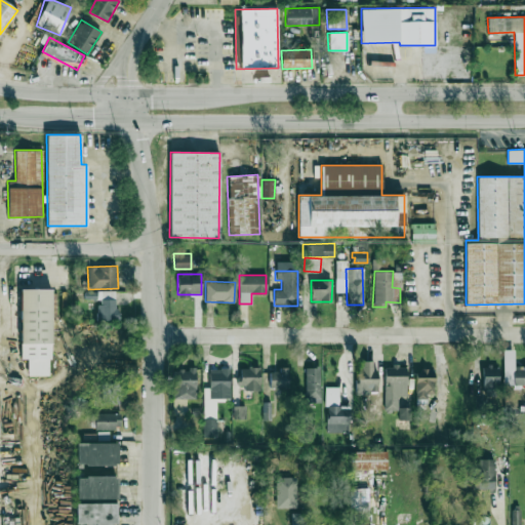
[(19,358),(28,358),(27,375),(50,375),(51,289),(21,288),(19,358)]
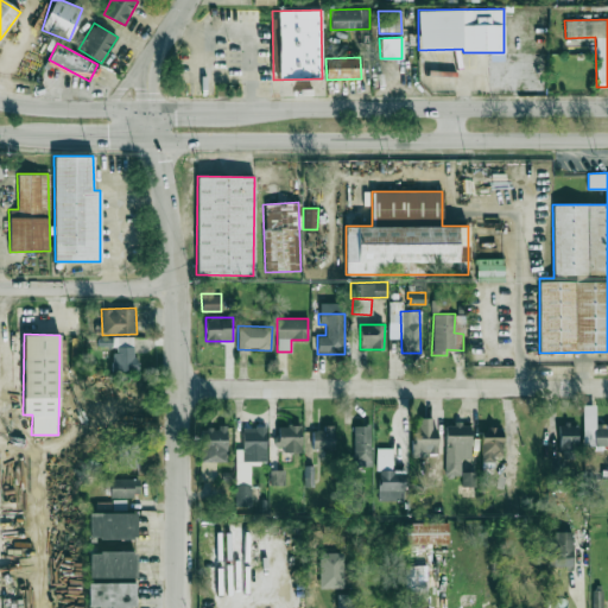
[(112,337),(99,337),(99,347),(112,347),(112,337)]
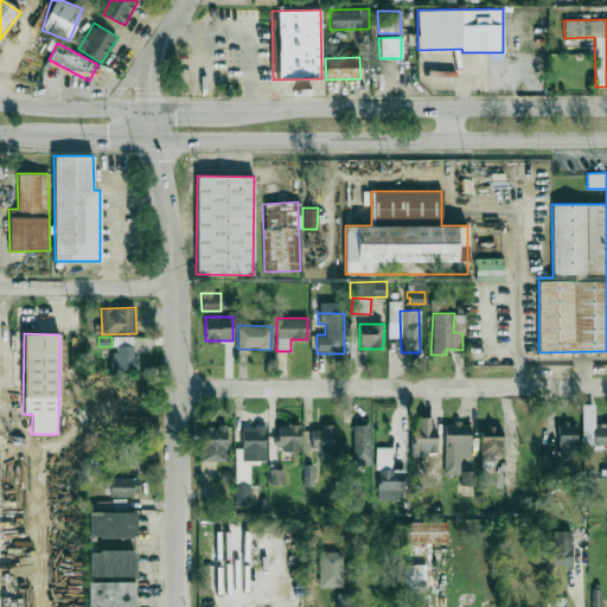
[(114,371),(138,371),(138,357),(132,357),(132,337),(114,337),(114,371)]
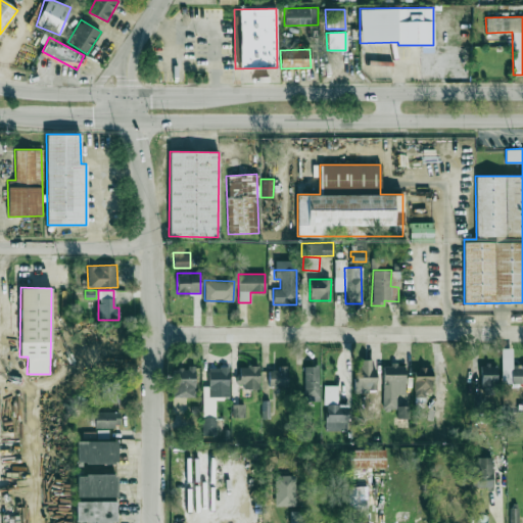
[(501,384),(522,384),(522,365),(511,365),(511,348),(501,348),(501,384)]
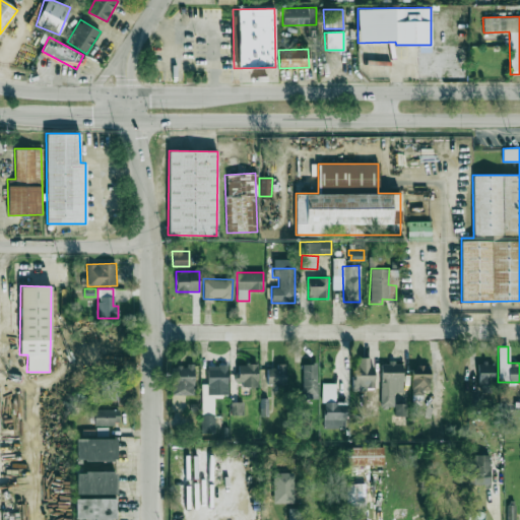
[(373,366),(369,366),(369,358),(358,358),(358,366),(352,366),(353,390),(374,389),(373,366)]
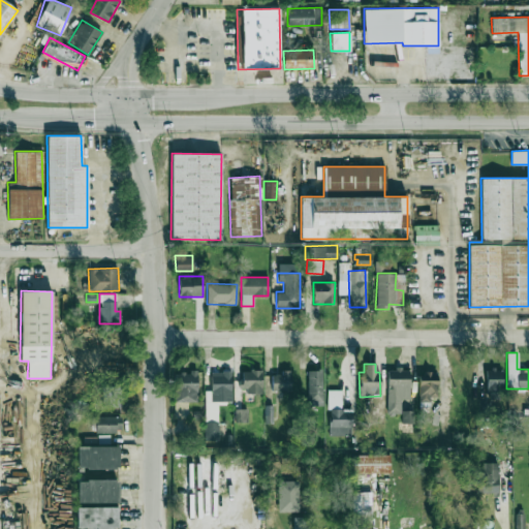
[(386,369),(387,413),(401,413),(401,399),(409,399),(409,368),(386,369)]
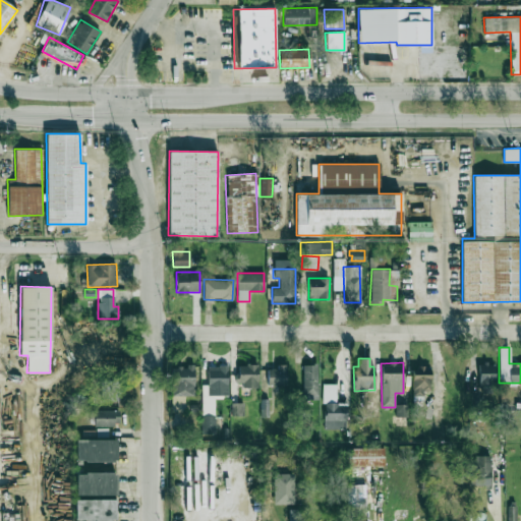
[(317,364),(303,363),(302,399),(316,399),(317,364)]
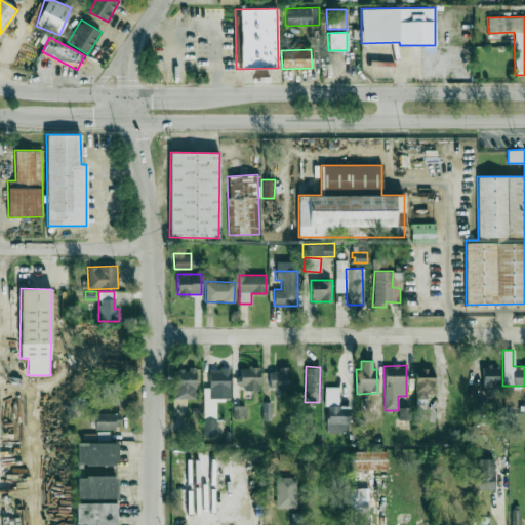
[(482,366),(482,395),(472,395),(473,409),(486,409),(486,396),(497,396),(497,366),(482,366)]
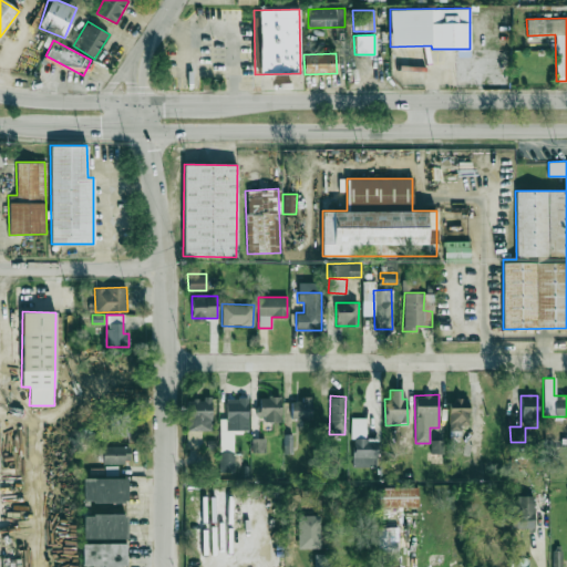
[(264,421),(279,421),(280,397),(257,397),(257,415),(265,415),(264,421)]
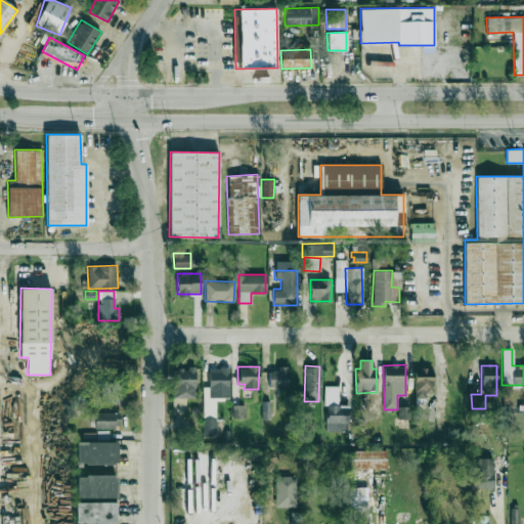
[(173,398),(195,397),(194,367),(172,367),(173,398)]
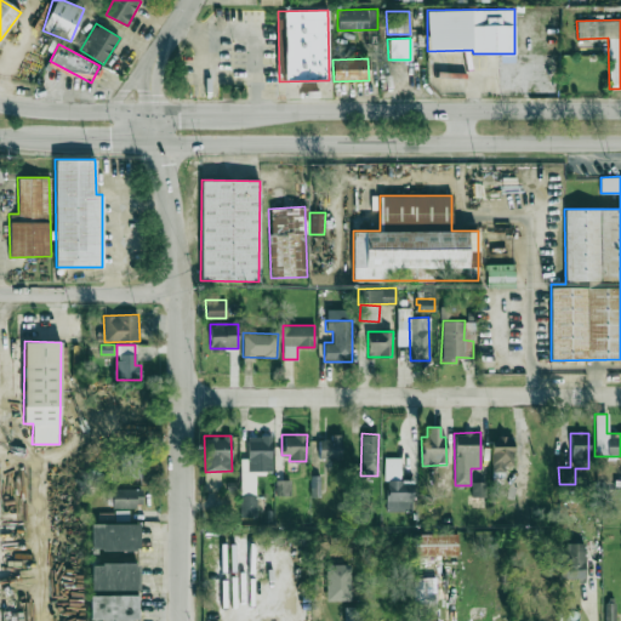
[(272,436),(248,436),(246,471),(271,471),(272,436)]
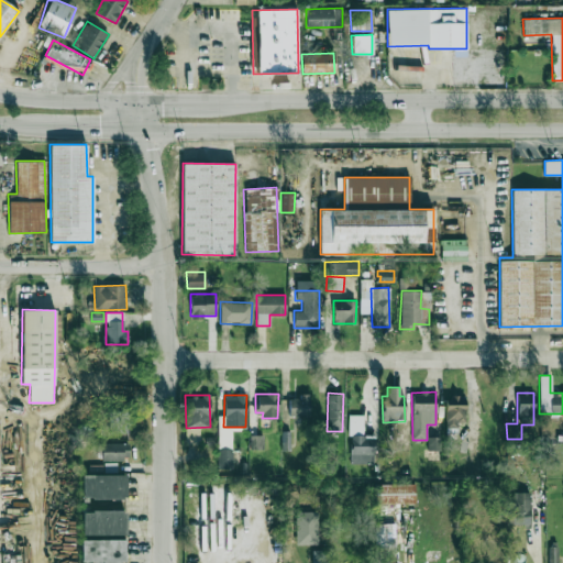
[(309,396),(288,396),(288,415),(309,416),(309,396)]
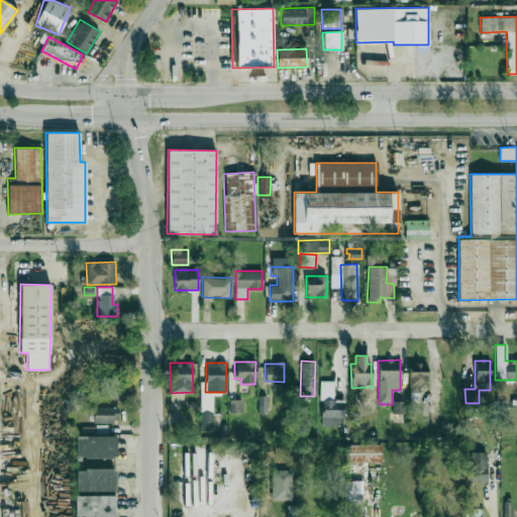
[(427,391),(427,364),(408,364),(409,391),(427,391)]
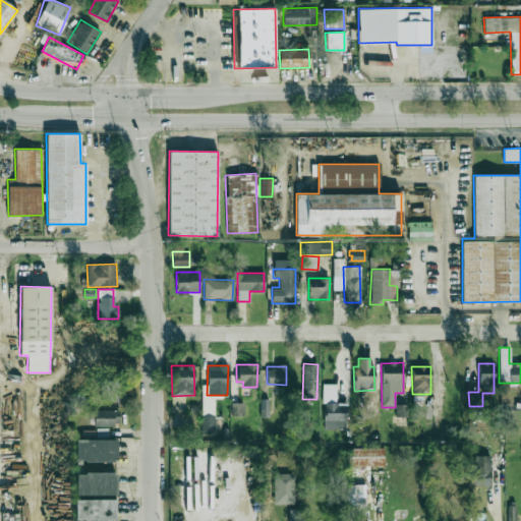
[(118,400),(118,378),(101,378),(100,400),(118,400)]
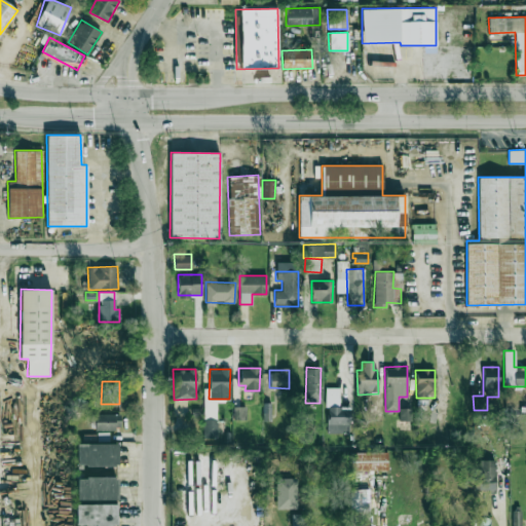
[(338,387),(326,387),(327,433),(349,431),(349,406),(339,407),(338,387)]
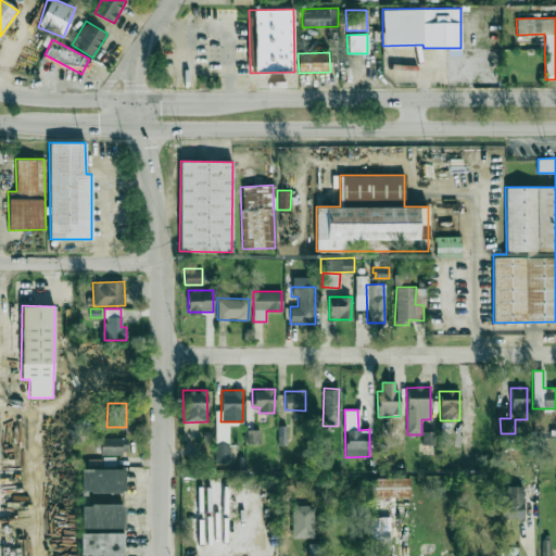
[(229,442),(228,421),(220,422),(220,411),(215,411),(215,442),(229,442)]
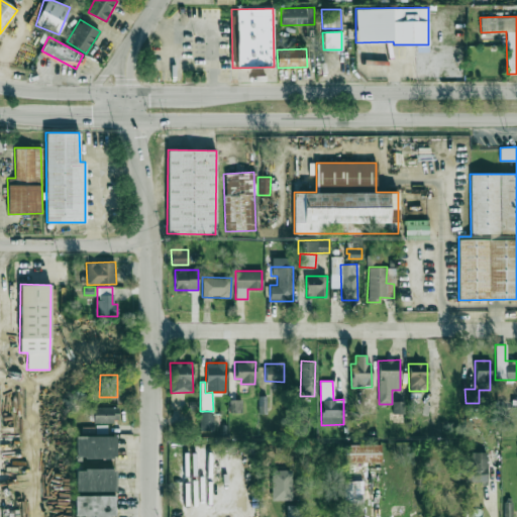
[(260,414),(267,414),(266,396),(259,397),(260,414)]
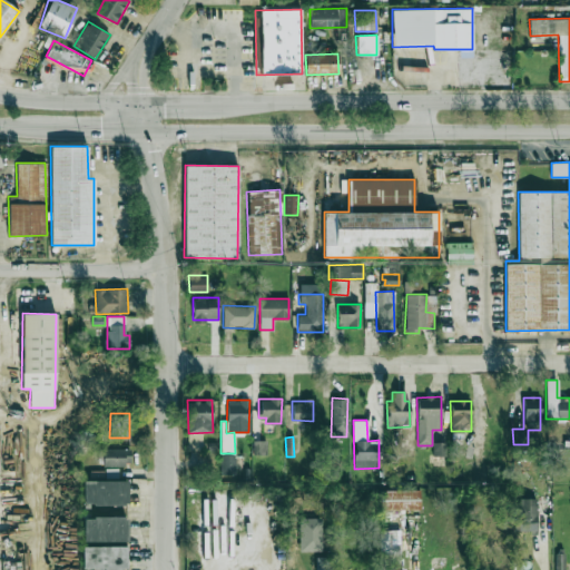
[(253,440),(253,454),(266,454),(267,440),(253,440)]
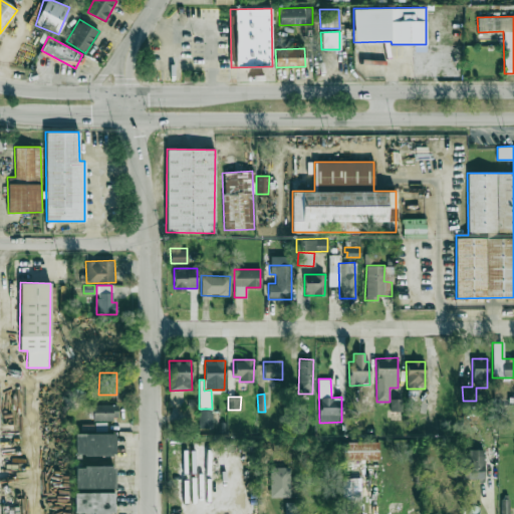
[(401,399),(390,399),(391,411),(401,411),(401,399)]
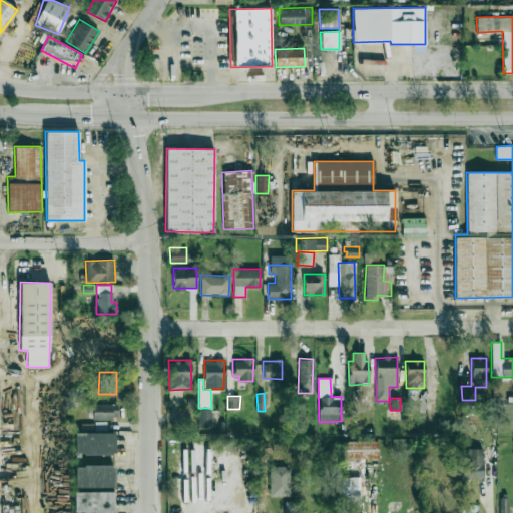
[(87,411),(92,411),(92,419),(116,419),(117,404),(87,403),(87,411)]
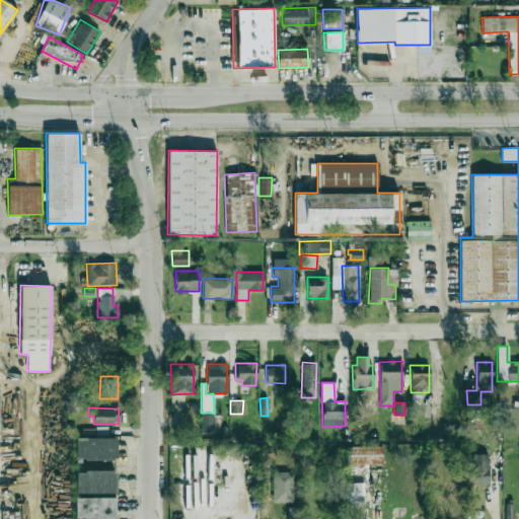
[(214,431),(214,414),(201,414),(201,431),(214,431)]
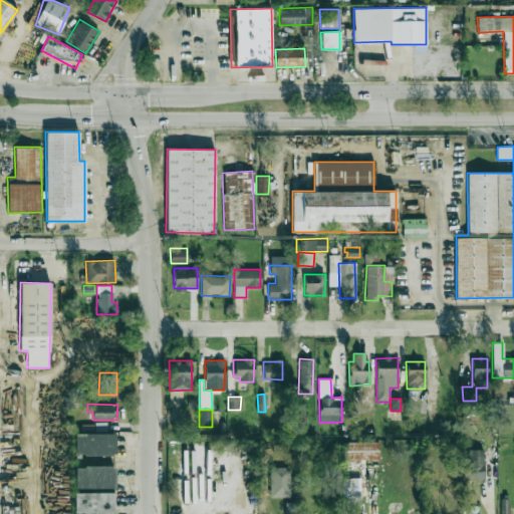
[(75,455),(115,455),(114,433),(74,433),(75,455)]
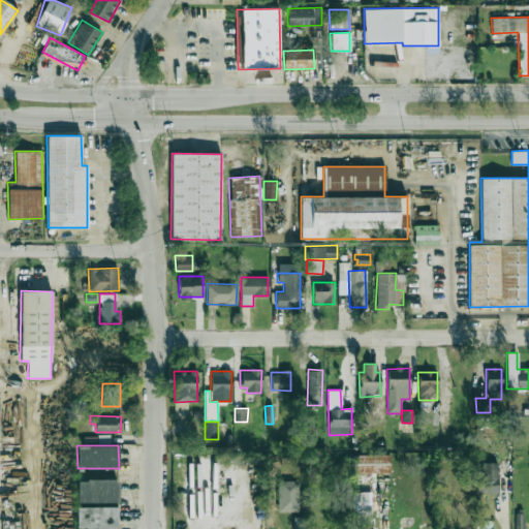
[(389,454),(352,455),(352,473),(390,473),(389,454)]
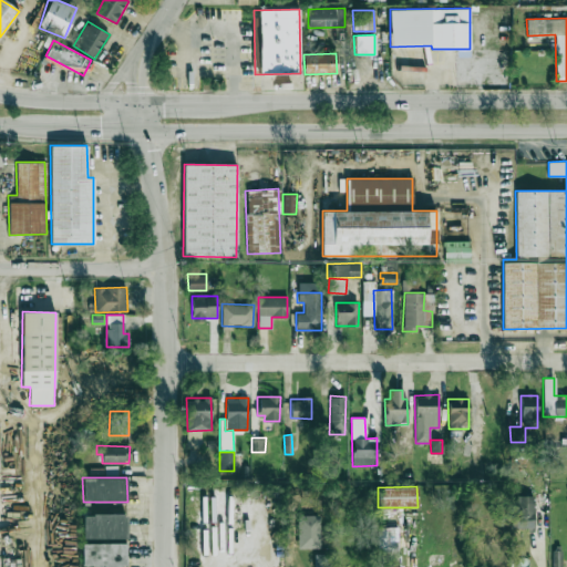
[(533,495),(514,495),(515,528),(535,527),(533,495)]
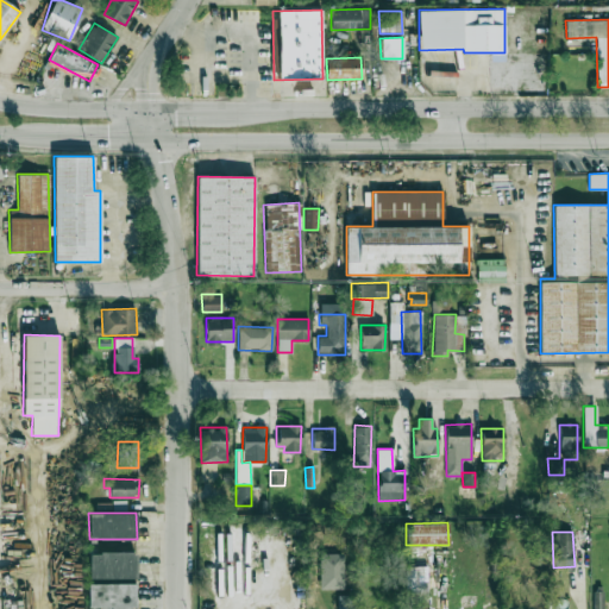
[(89,578),(137,578),(136,552),(89,552),(89,578)]
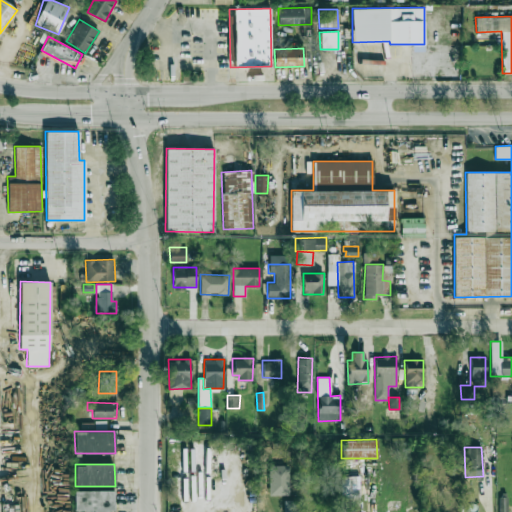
[(269,495),(289,494),(288,465),(268,465),(269,495)]
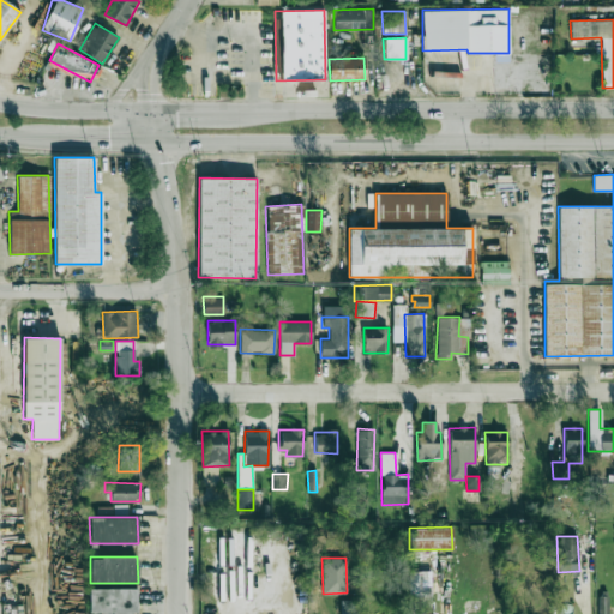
[(410,571),(410,613),(431,613),(432,571),(410,571)]
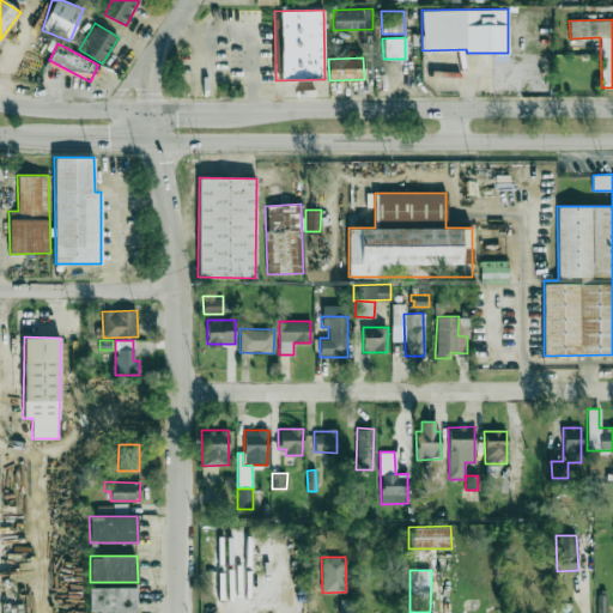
[(135,587),(89,587),(89,612),(137,612),(135,587)]
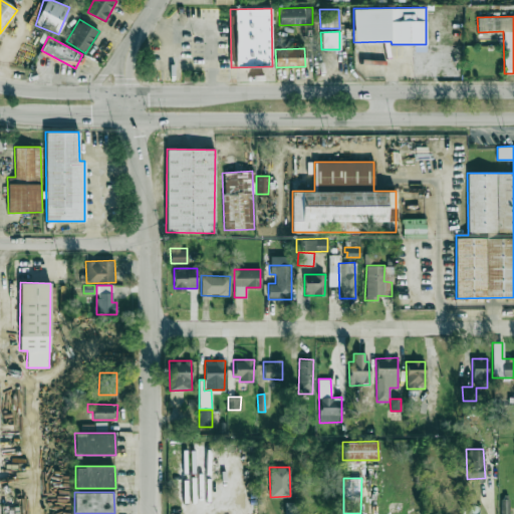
[(500,513),(509,513),(509,499),(501,498),(500,513)]
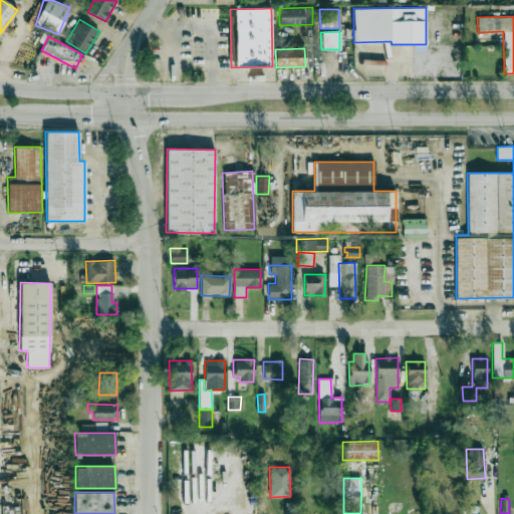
[(295,513),(296,502),(285,502),(284,513),(295,513)]
